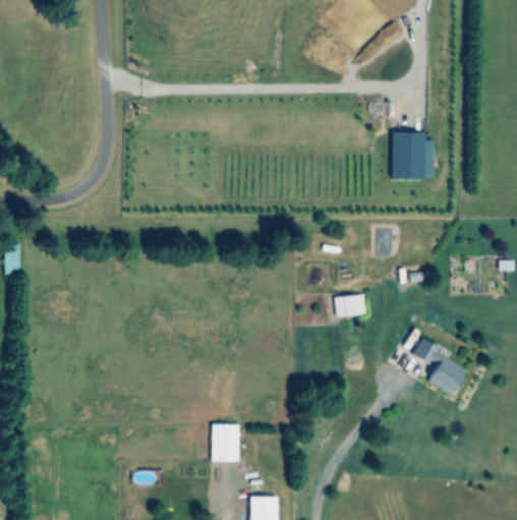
[(434,139),(424,139),(425,132),(392,132),(392,178),(434,179),(434,139)]
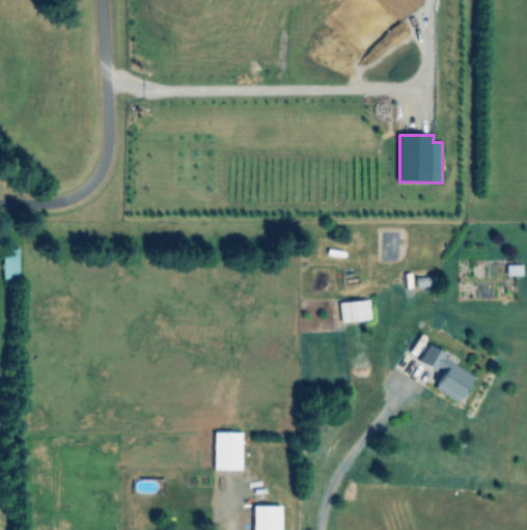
[(21,248),(5,248),(5,278),(22,278),(21,248)]
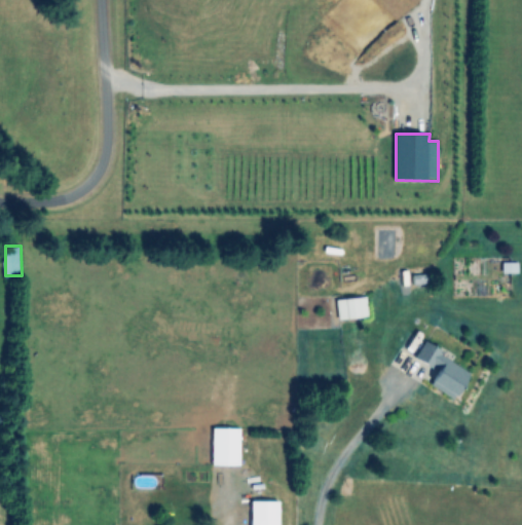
[(370,316),(368,297),(337,300),(339,320),(370,316)]
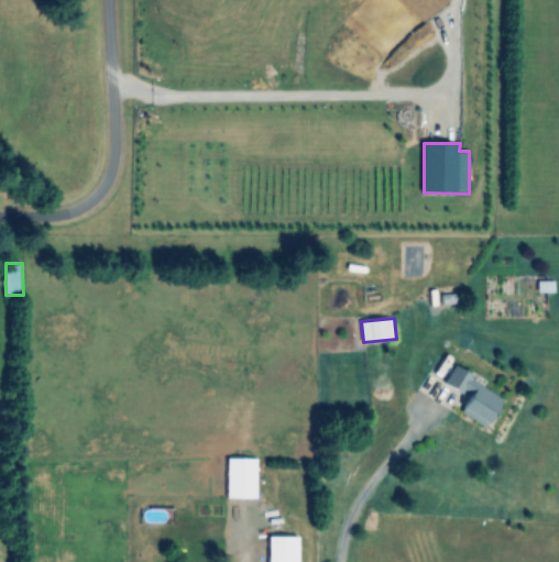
[(488,427),(505,397),(455,367),(446,383),(470,397),(462,411),(488,427)]
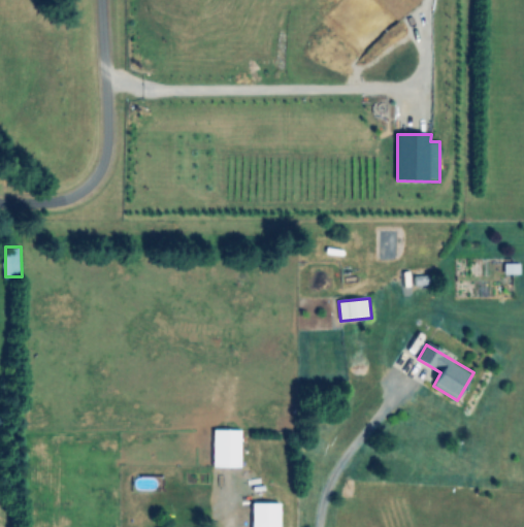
[(242,430),(215,429),(214,466),(241,467),(242,430)]
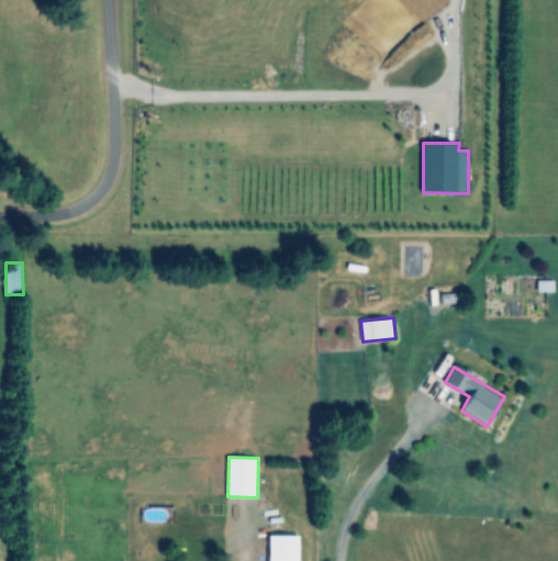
[(299,560),(300,536),(269,535),(268,560),(299,560)]
